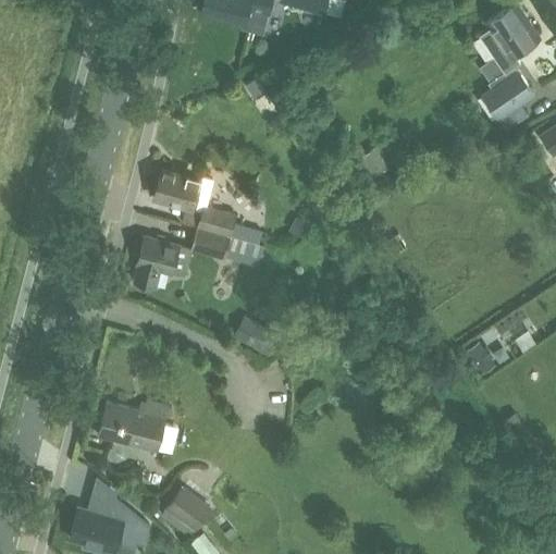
[(201,13),(245,25),(249,9),(269,13),(272,0),(200,0),(198,10),(202,11),(201,13)]
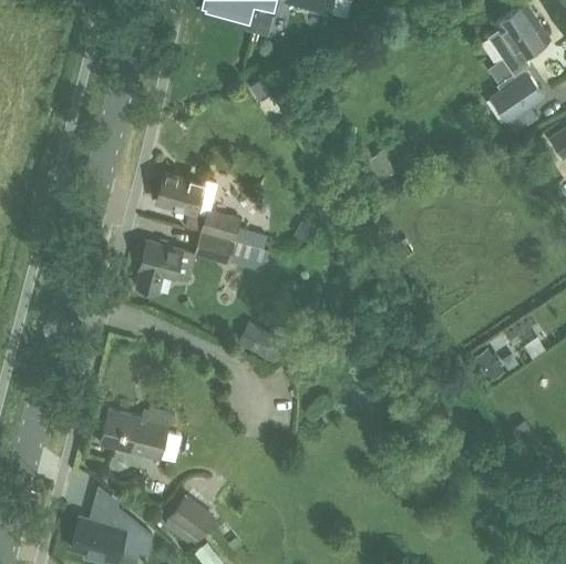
[(333,0),(288,0),(287,4),(330,14),(333,0)]
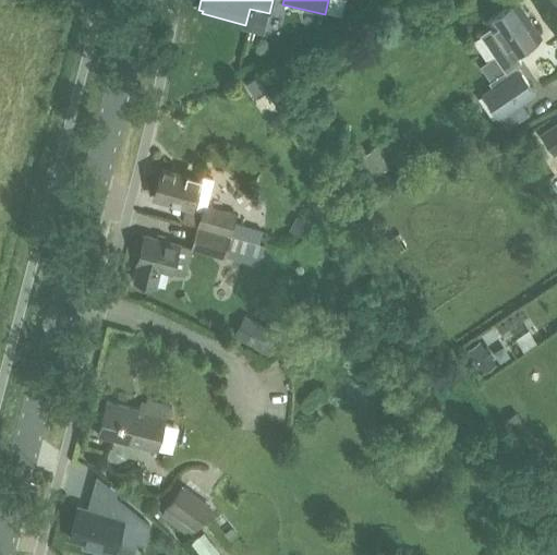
[(517,56),(544,38),(519,1),(487,23),(492,29),(481,37),(495,58),(506,73),(491,85),(493,87),(482,94),(500,120),(509,132),(531,117),(522,106),(537,95),(520,69),(518,70),(517,68),(522,63),(517,56)]
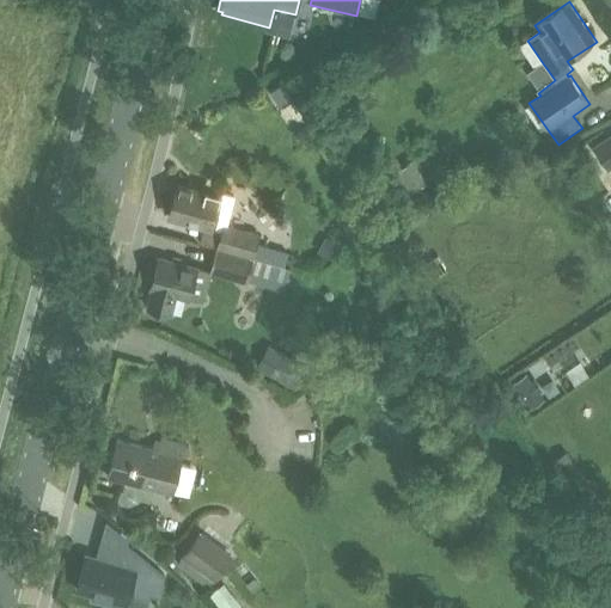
[(292,103),(282,87),(270,96),(280,111),(292,103)]
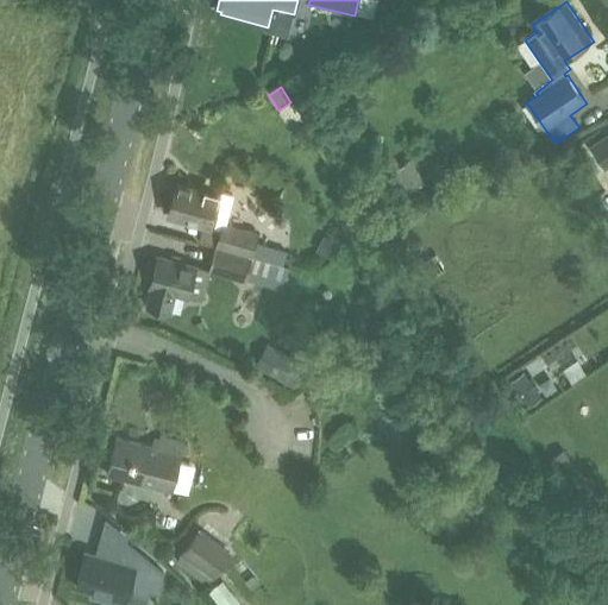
[(607,171),(607,138),(591,150),(607,171)]
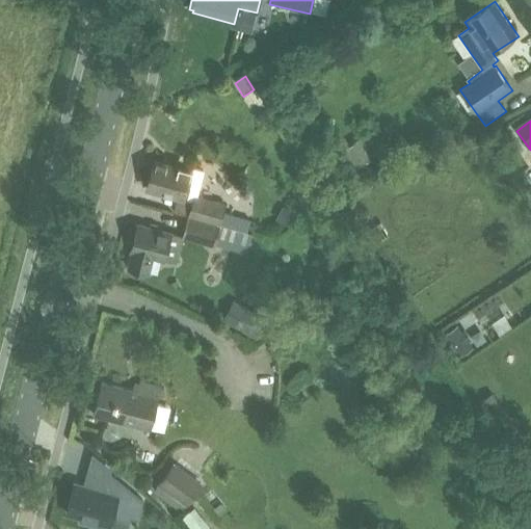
[(351,176),(371,162),(359,143),(347,151),(338,157),(351,176)]
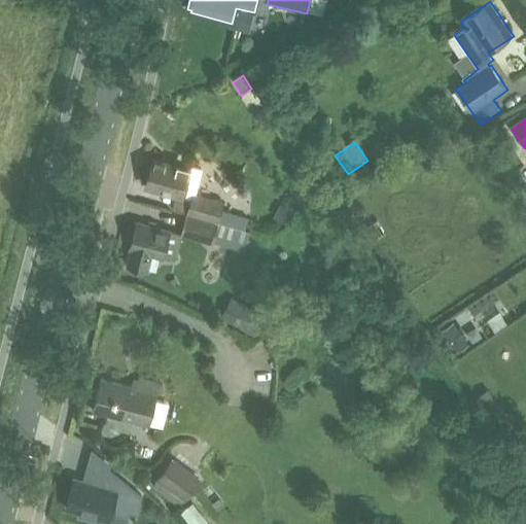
[(187,216),(186,217),(219,225),(224,206),(191,196),(190,201),(184,198),(193,168),(179,165),(178,170),(153,163),(146,190),(176,198),(172,212),(187,216)]
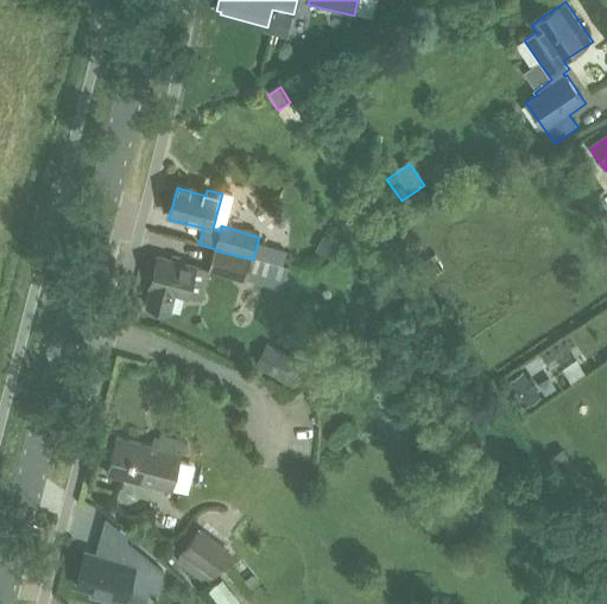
[(246,283),(253,260),(215,250),(210,273),(246,283)]
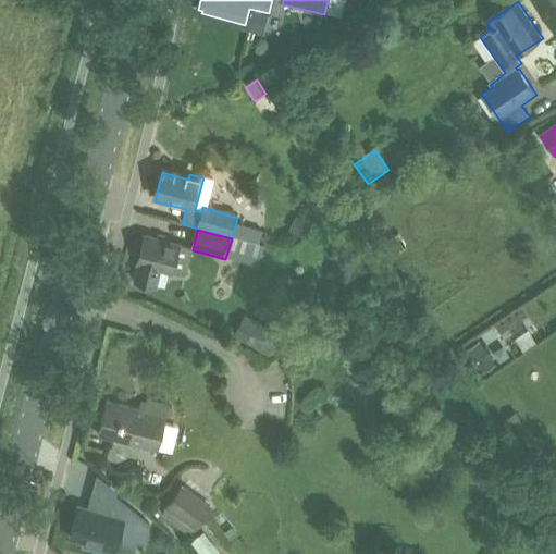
[(138,266),(140,267),(136,283),(157,288),(161,272),(173,275),(181,246),(146,237),(138,266)]
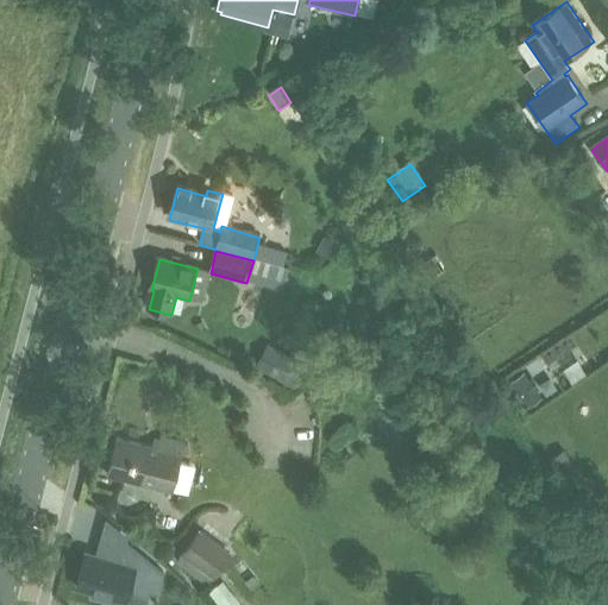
[(307,367),(283,354),(270,377),(294,390),(307,367)]
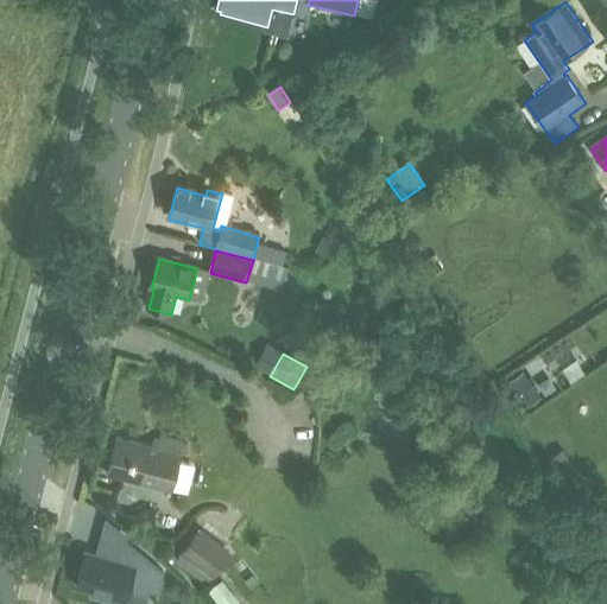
[(524,373),(509,383),(526,409),(541,399),(536,392),(539,389),(531,377),(528,380),(524,373)]
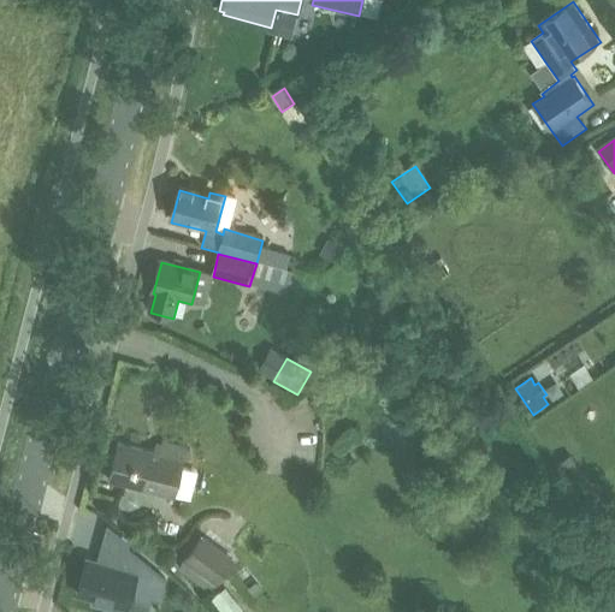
[(176,499),(188,450),(164,444),(160,456),(119,446),(110,483),(176,499)]
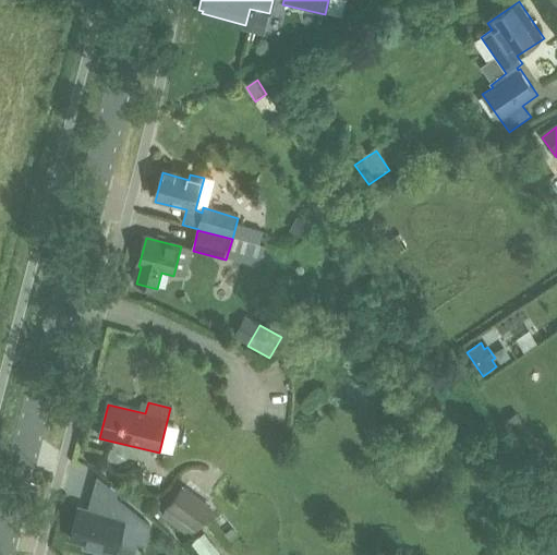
[(544,456),(517,414),(505,422),(532,463),(544,456)]
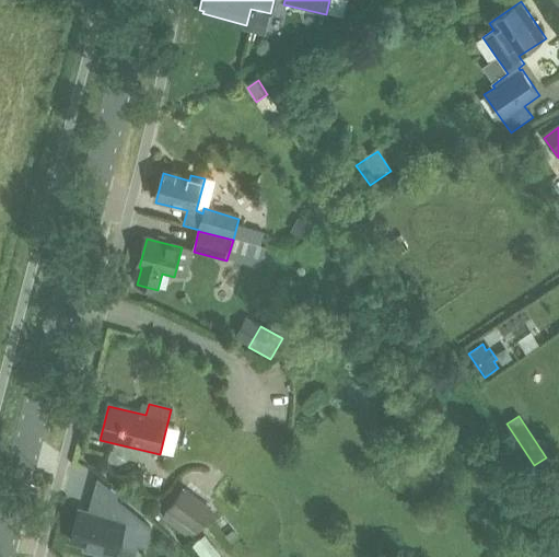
[(164,513),(195,535),(212,511),(182,489),(164,513)]
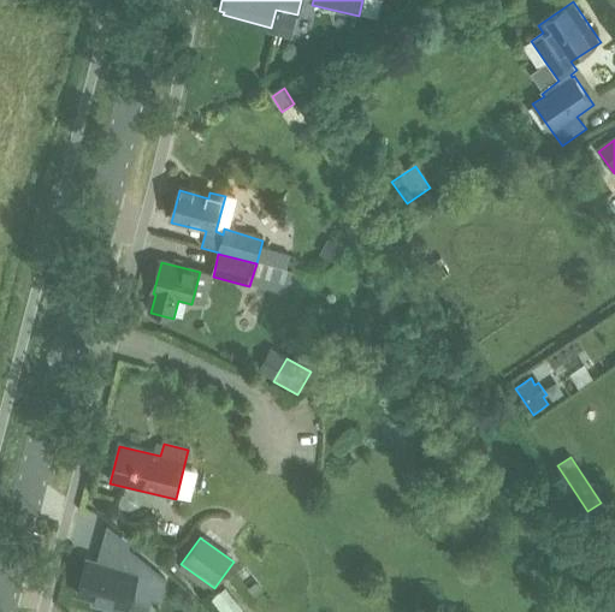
[(120,571),(87,563),(78,596),(94,601),(93,606),(112,611),(113,606),(128,610),(132,595),(160,602),(166,580),(126,550),(120,571)]
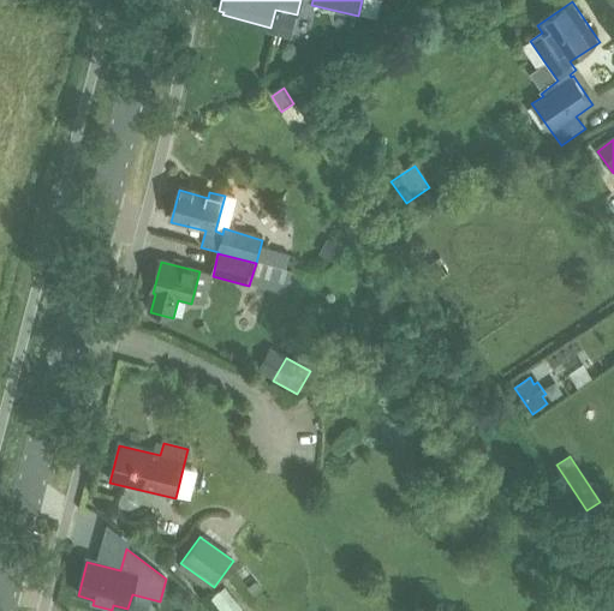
[(225,589),(212,600),(220,610),(240,610),(225,589)]
